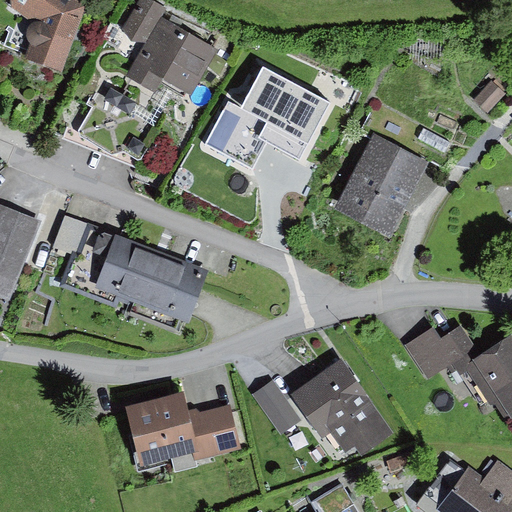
[(86,8),(75,0),(8,0),(7,3),(32,26),(28,30),(26,36),(27,42),(32,48),(27,64),(62,75),(86,8)]
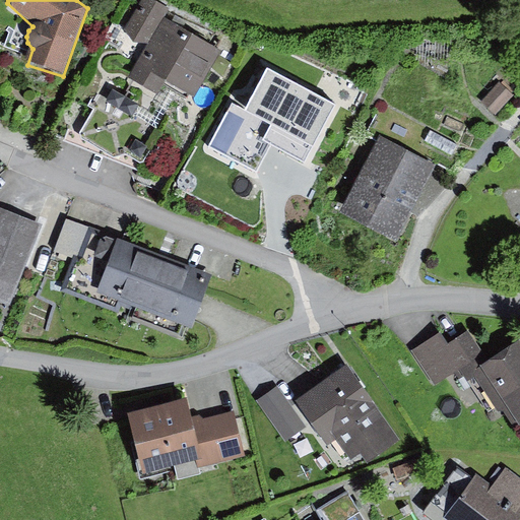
[(170,9),(152,0),(138,0),(123,26),(135,45),(149,45),(130,80),(157,95),(166,82),(196,100),(222,51),(165,18),(170,9)]
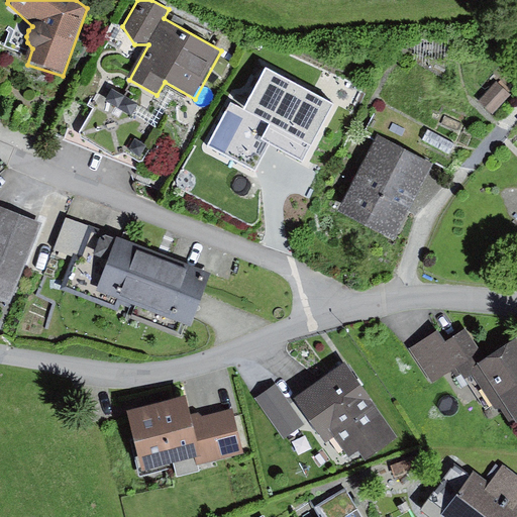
[(225,37),(219,47),(228,53),(234,42),(225,37)]
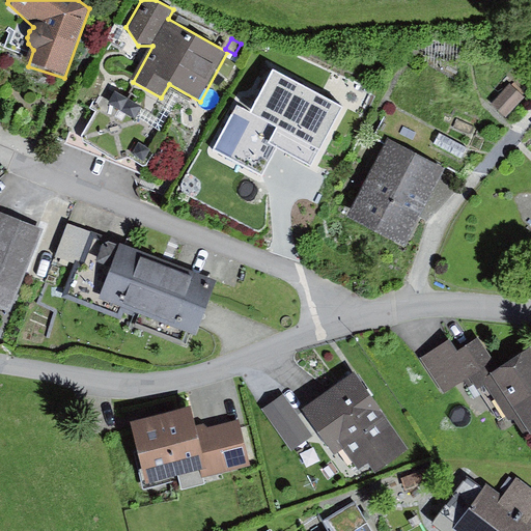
[(345,109),(274,72),(254,109),(285,126),(273,149),(313,170),(345,109)]
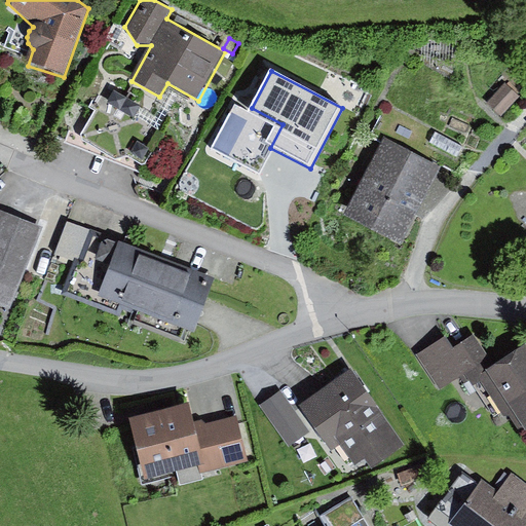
[(505,85),(487,104),(502,117),(520,99),(505,85)]
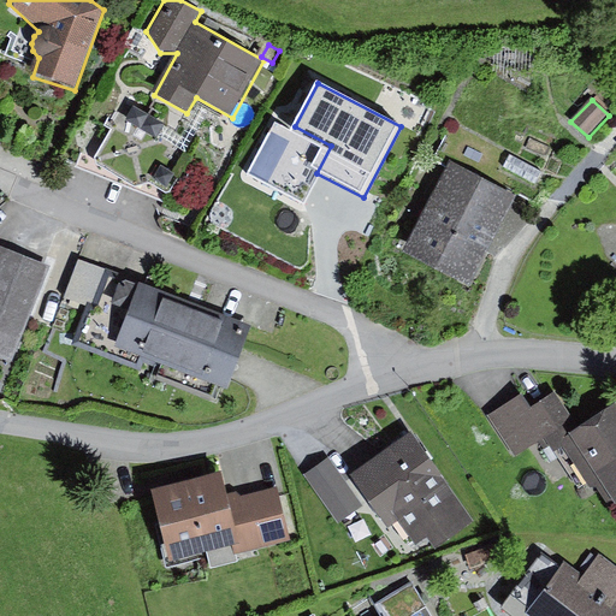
[(93,130),(76,169),(161,202),(165,191),(183,155),(144,137),(149,128),(112,112),(106,126),(112,131),(108,137),(93,130)]
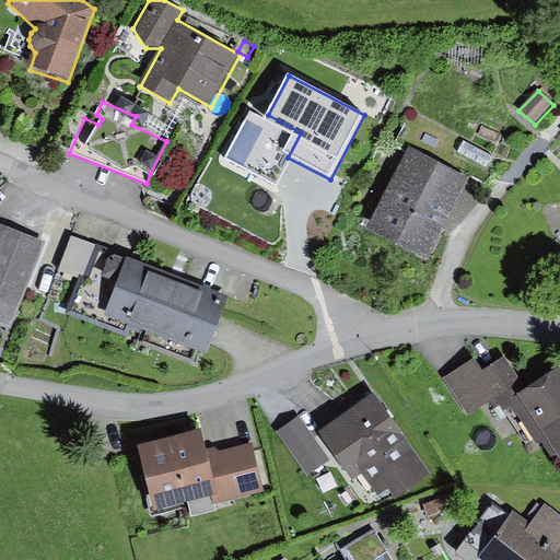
[(464,142),(457,153),(486,168),(491,158),(464,142)]
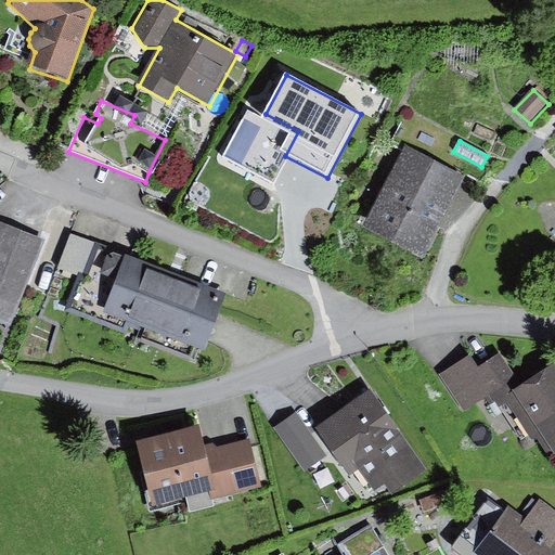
[(464,177),(404,147),(364,229),(424,258),(464,177)]
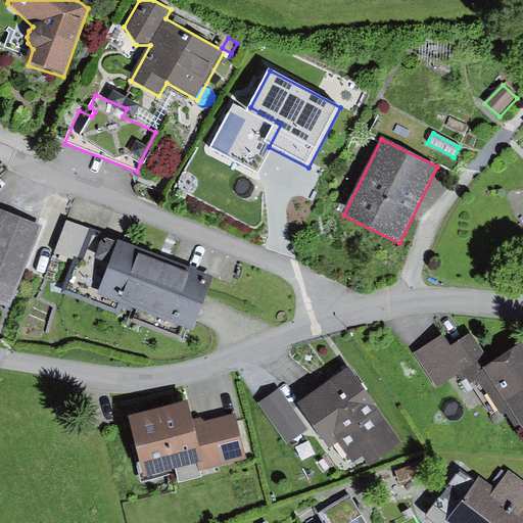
[(201,165),(192,180),(202,187),(211,172),(201,165)]
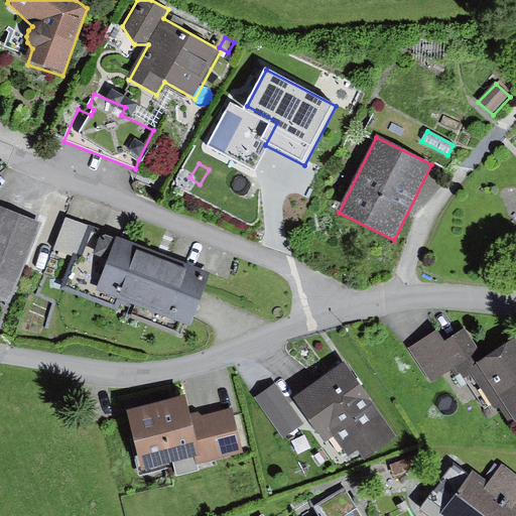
[(184,185),(181,191),(192,197),(196,190),(184,185)]
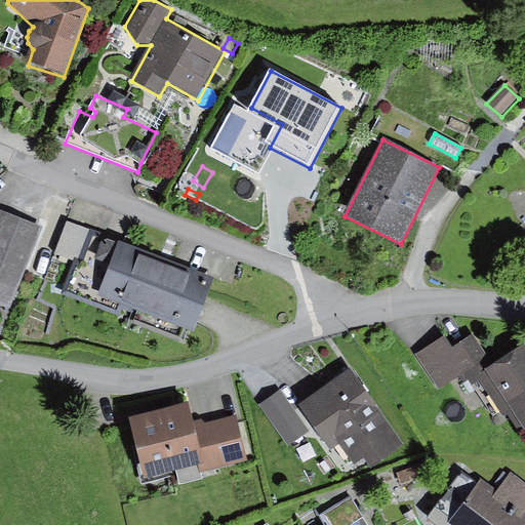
[(43,228),(0,210),(0,306),(11,310),(43,228)]
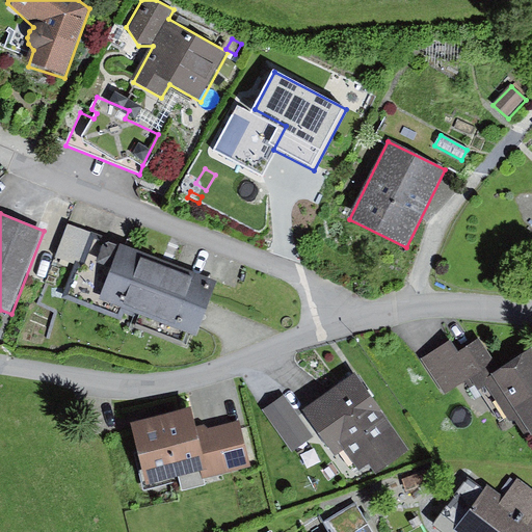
[(62,248),(83,257),(96,225),(75,217),(62,248)]
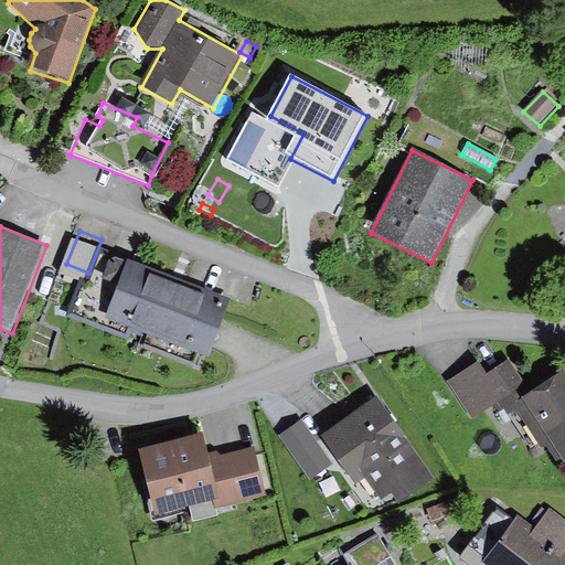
[(230,299),(102,253),(91,284),(80,279),(65,317),(127,340),(130,332),(206,361),(230,299)]
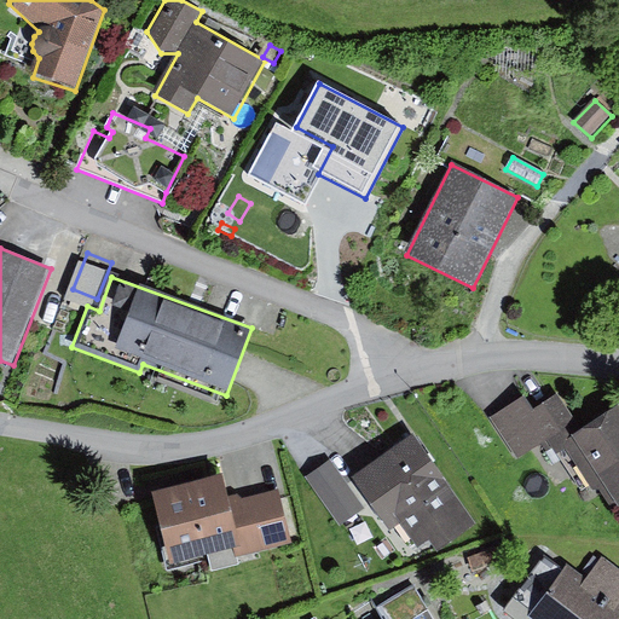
[(557,397),(531,414),(549,443),(560,460),(585,443),(557,397)]
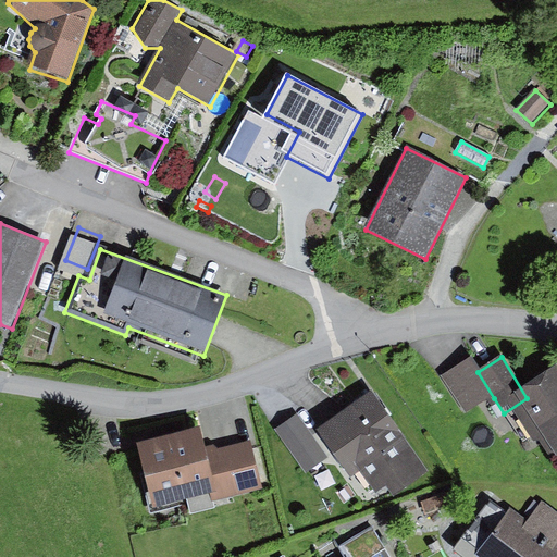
[(470,359),(441,376),(463,416),(494,398),(478,372),(470,359)]
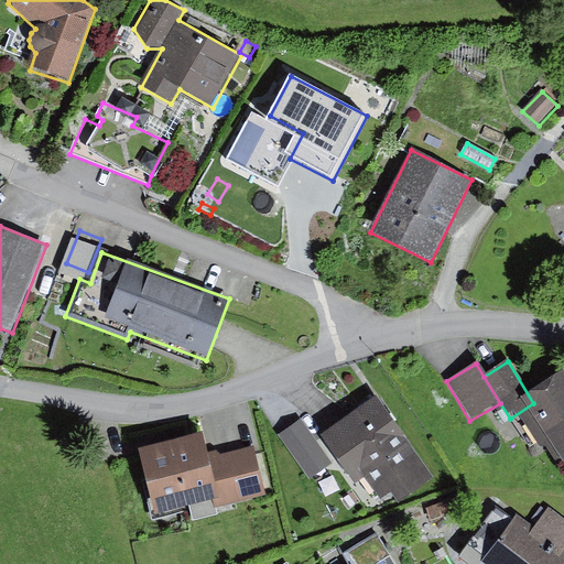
[(563,383),(533,403),(510,419),(529,447),(535,443),(539,447),(546,449),(557,466),(563,461),(563,383)]
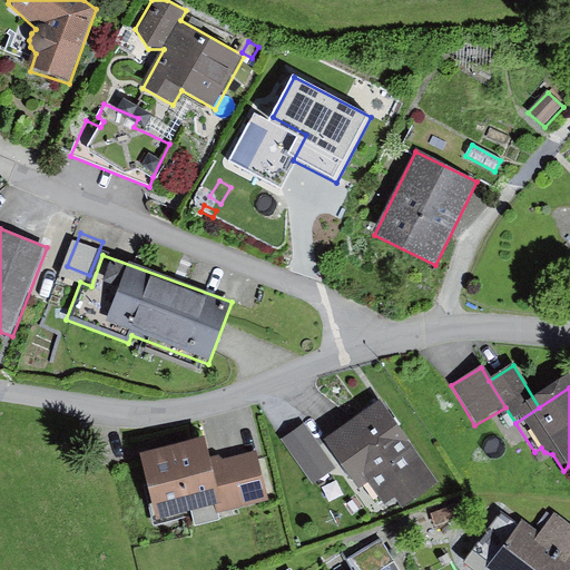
[(332,431),(315,421),(286,443),(316,483),(340,467),(364,480),(382,508),(428,478),(377,401),(332,431)]
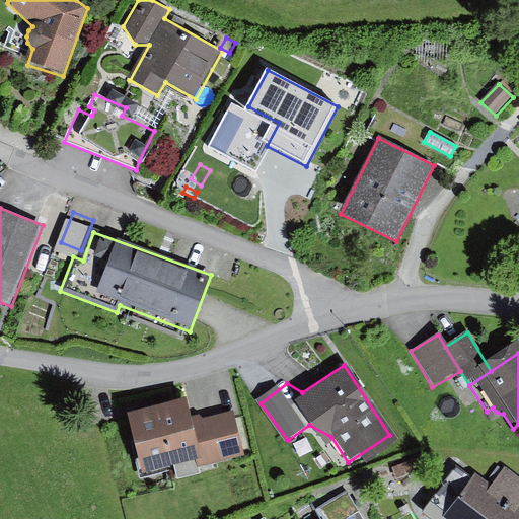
[(182,397),(118,412),(130,468),(193,454),(196,467),(241,457),(231,413),(188,422),(182,397)]
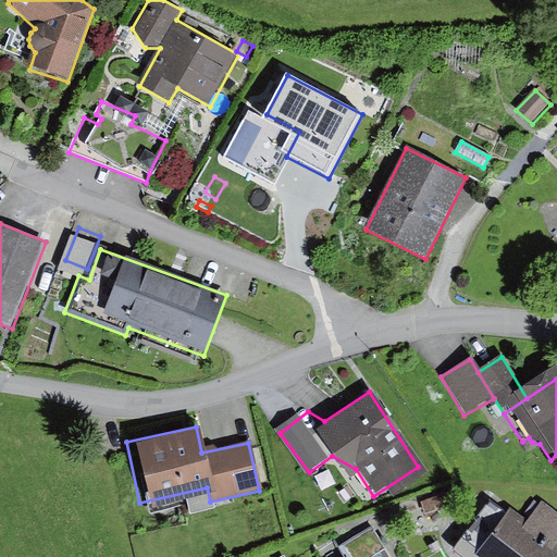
[(456,491),(421,503),(425,516),(460,505),(456,491)]
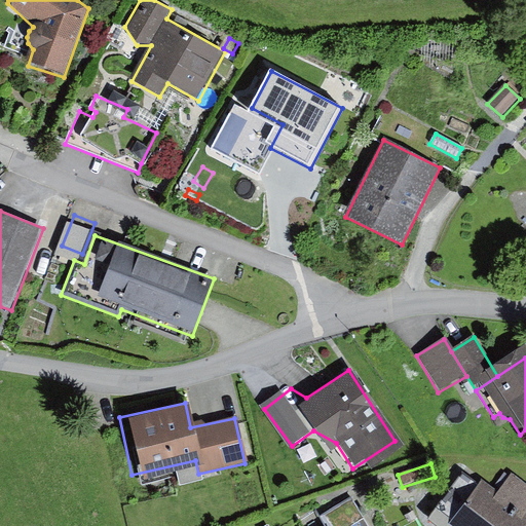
[(482,480),(447,525),(525,525),(525,514),(525,485),(513,476),(499,493),(482,480)]
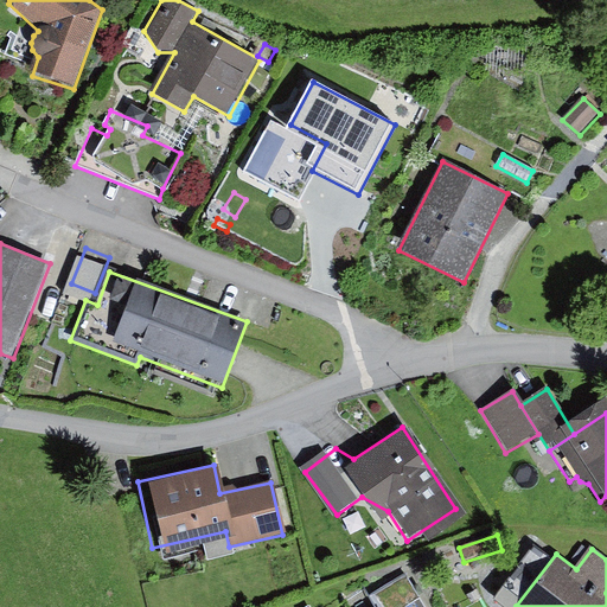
[(379,606),(425,606),(406,575),(374,595),(379,606)]
